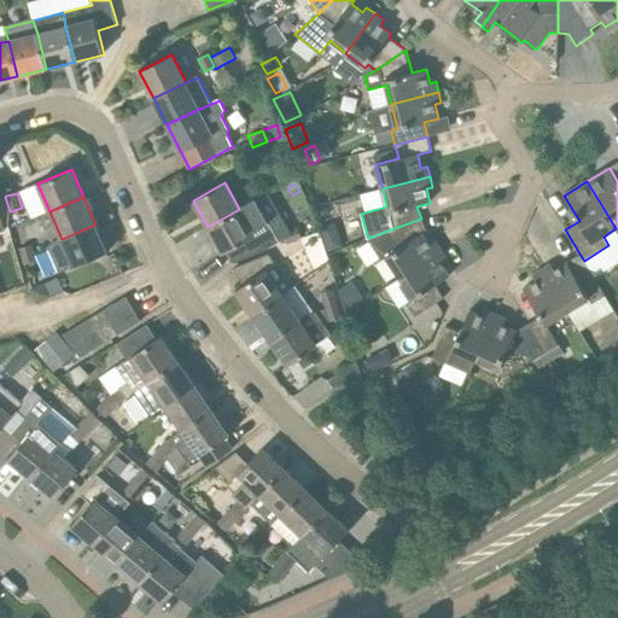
[(239,209),(208,227),(223,252),(227,251),(234,263),(264,250),(280,242),(256,199),(239,209)]
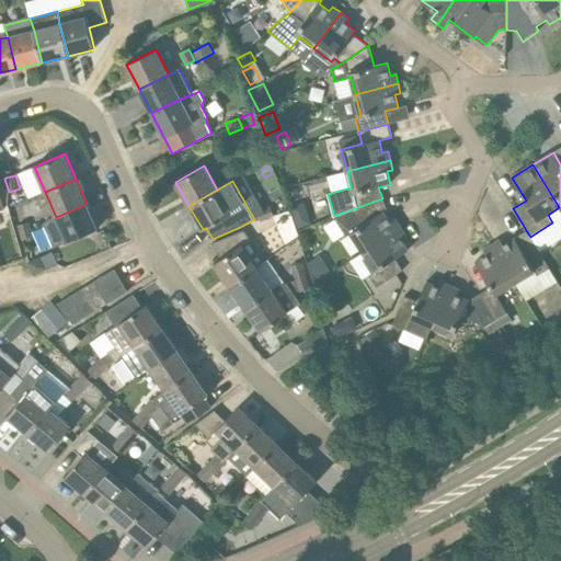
[(363,252),(401,228),(396,219),(390,222),(384,213),(387,209),(382,198),(352,209),(334,216),(346,236),(351,232),(363,252)]
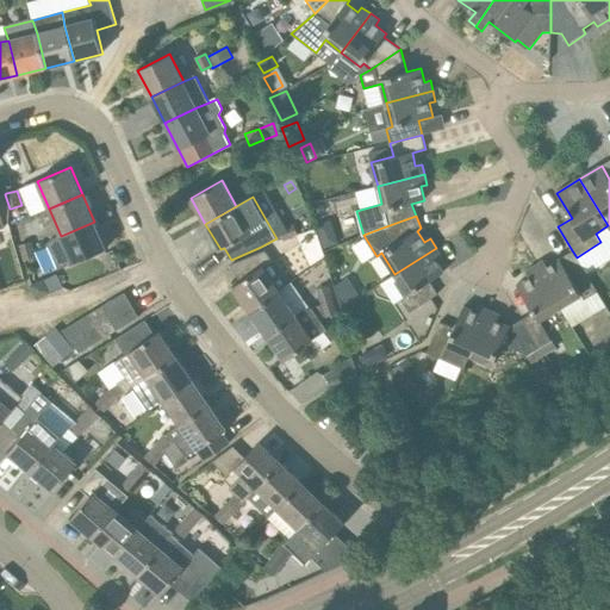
[(94,222),(61,236),(62,238),(47,244),(58,271),(73,263),(106,249),(94,222)]
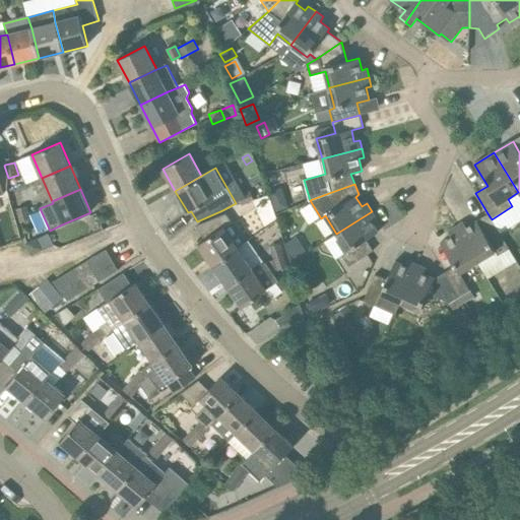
[(287,206),(280,190),(269,195),(277,211),(287,206)]
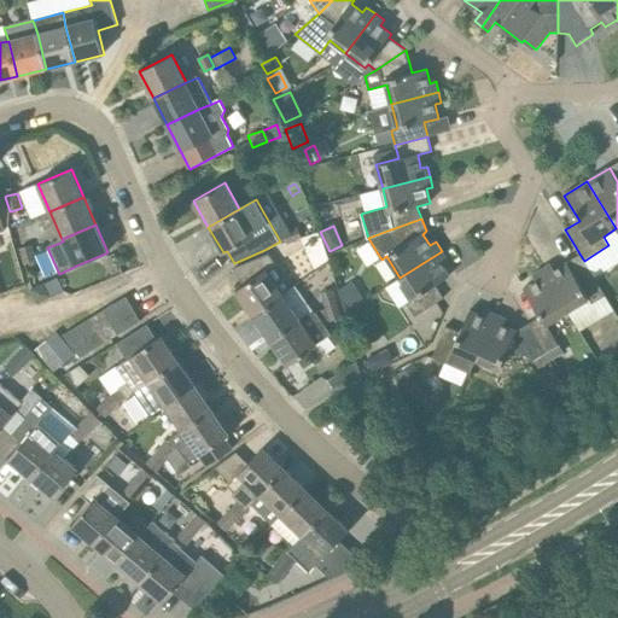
[(286,244),(301,239),(297,228),(283,233),(286,244)]
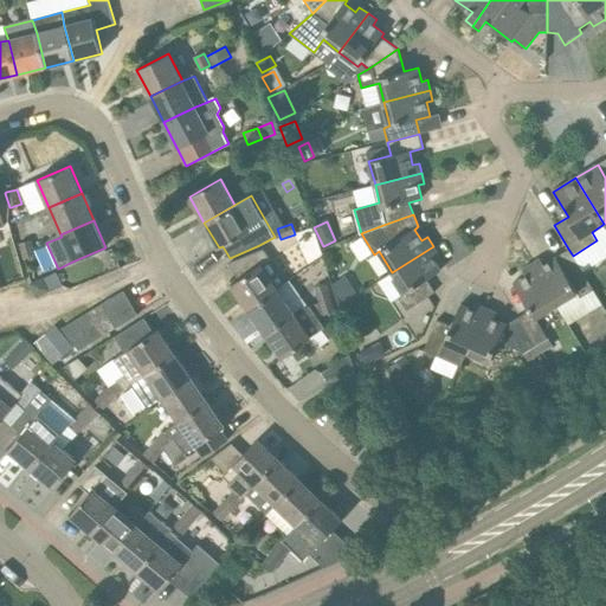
[(24,260),(36,257),(31,243),(19,246),(24,260)]
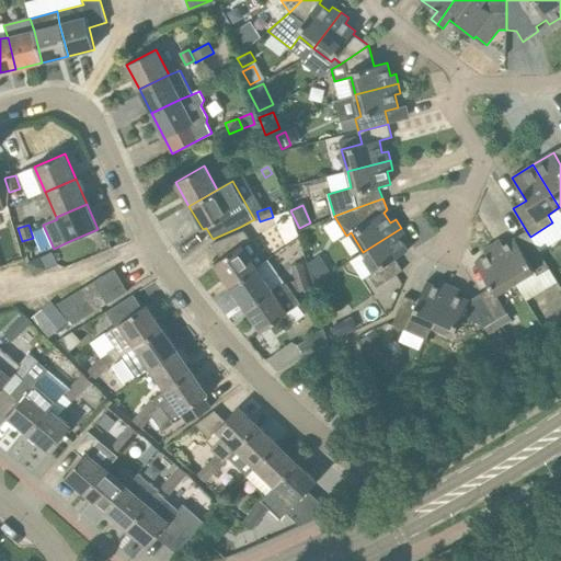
[(401,228),(363,252),(376,271),(368,275),(377,288),(402,271),(395,259),(408,251),(401,239),(407,236),(401,228)]
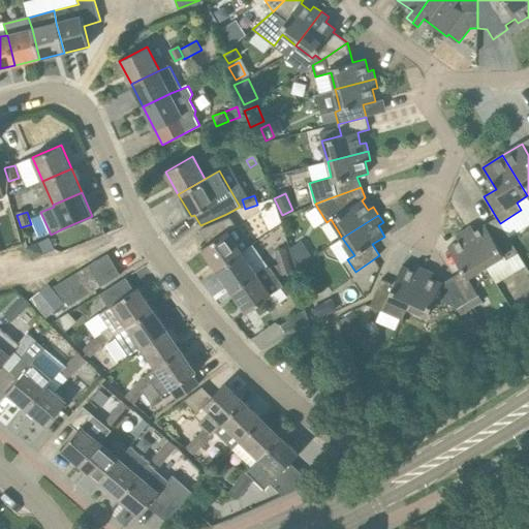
[(217,271),(242,253),(251,247),(229,217),(198,230),(209,245),(201,249),(217,271)]
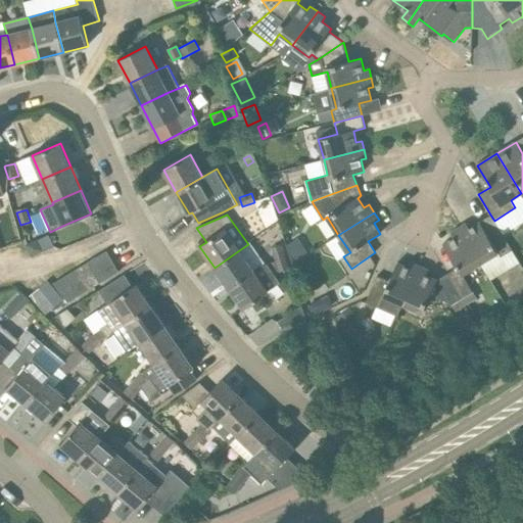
[(497,226),(494,221),(490,215),(470,228),(467,224),(459,228),(480,264),(497,253),(501,257),(512,250),(497,226)]
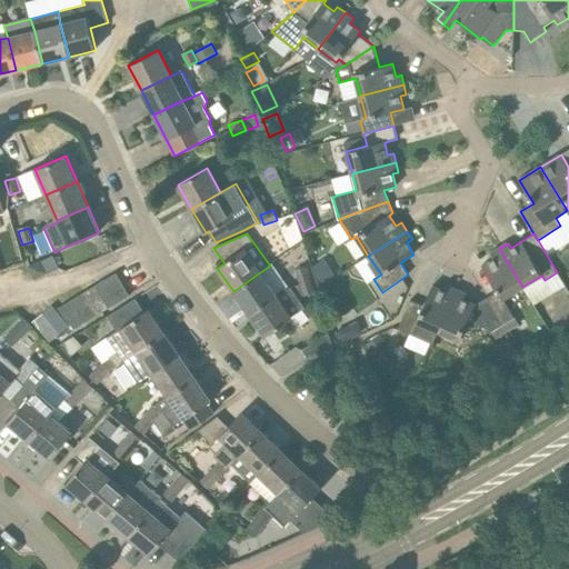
[(503,299),(522,287),(499,248),(490,253),(493,259),(482,266),(498,291),(487,298),(503,325),(515,318),(503,299)]
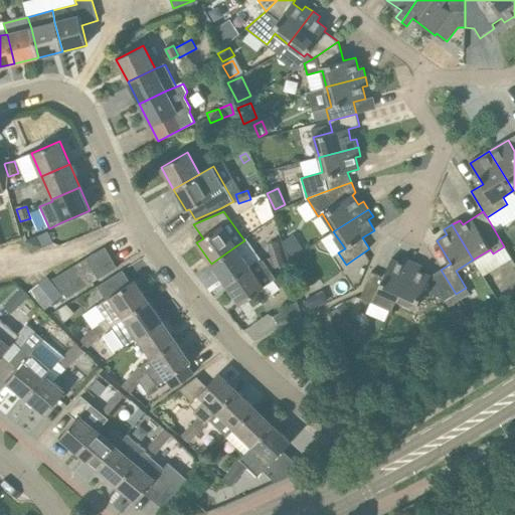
[(293,235),(283,241),(292,255),(302,249),(293,235)]
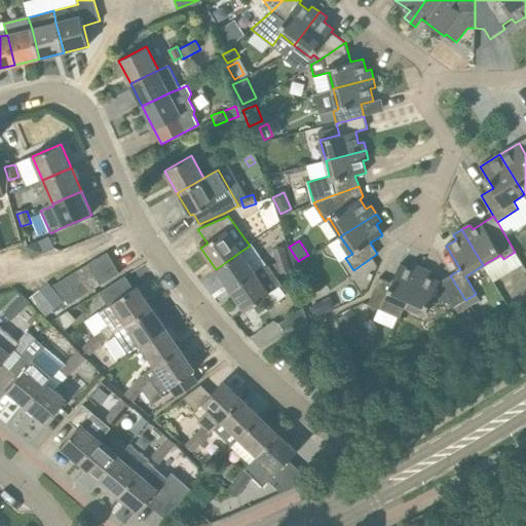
[(26,247),(31,258),(43,253),(38,241),(26,247)]
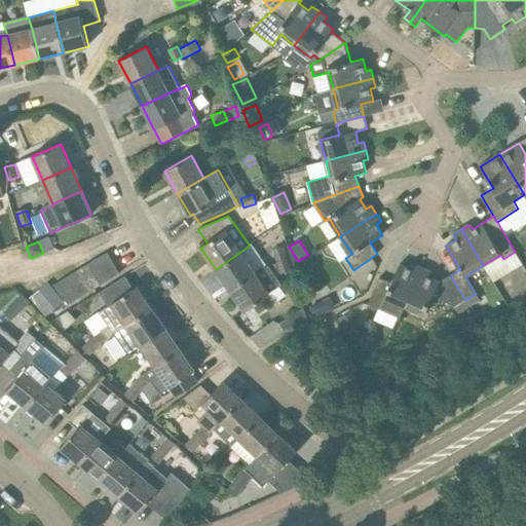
[(276,263),(288,259),(284,248),(272,252),(276,263)]
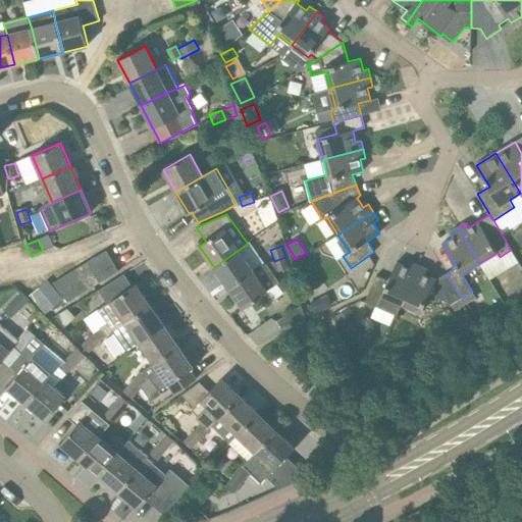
[(228,288),(253,270),(239,250),(214,267),(228,288)]
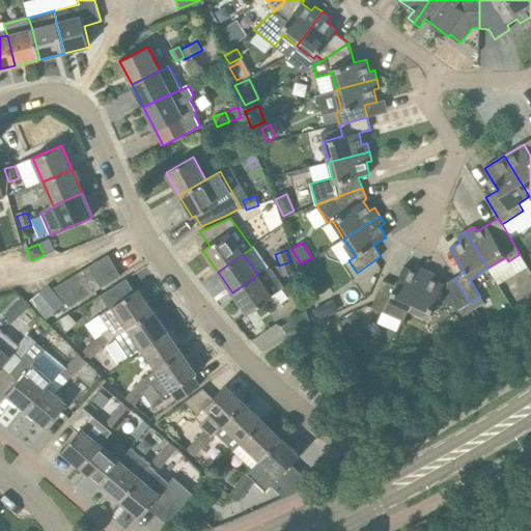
[(90,267),(102,287),(121,276),(109,255),(90,267)]
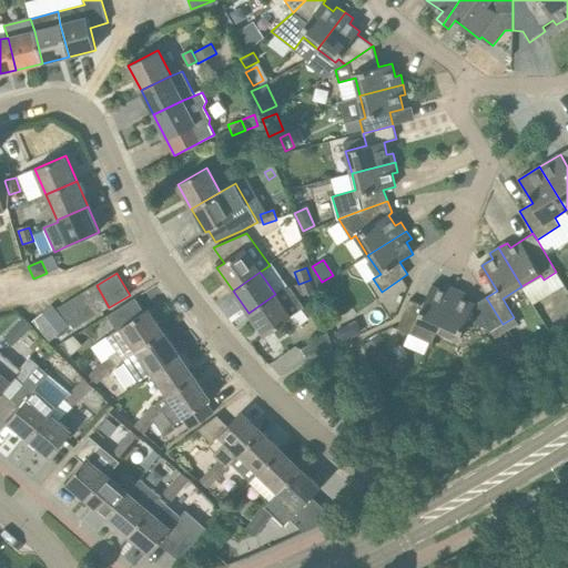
[(303,297),(315,293),(311,280),(298,284),(303,297)]
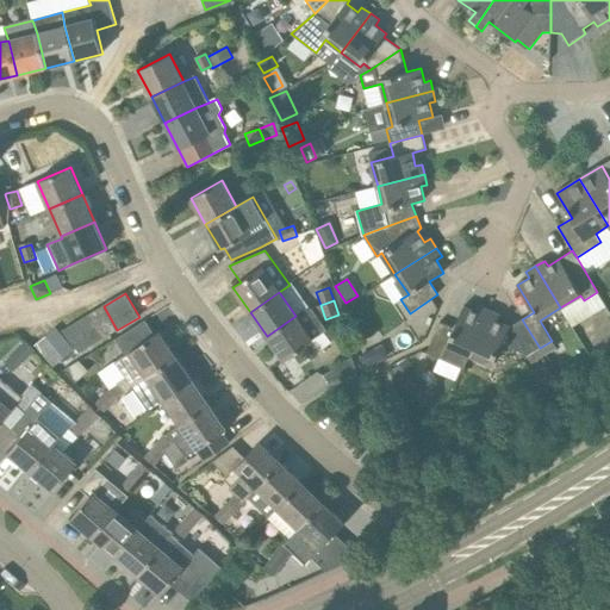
[(104,338),(117,330),(104,306),(89,315),(104,338)]
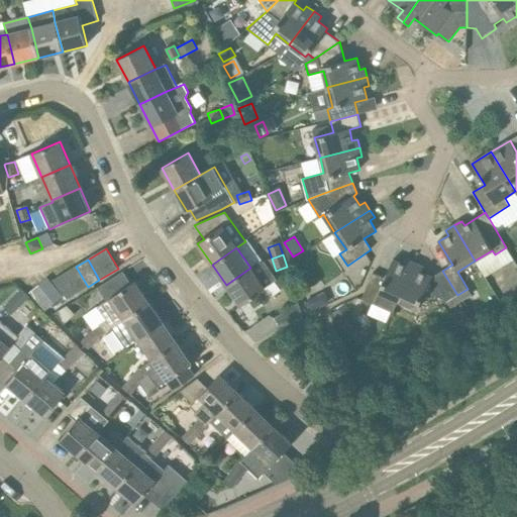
[(266,288),(276,280),(262,260),(250,268),(226,285),(240,305),(266,288)]
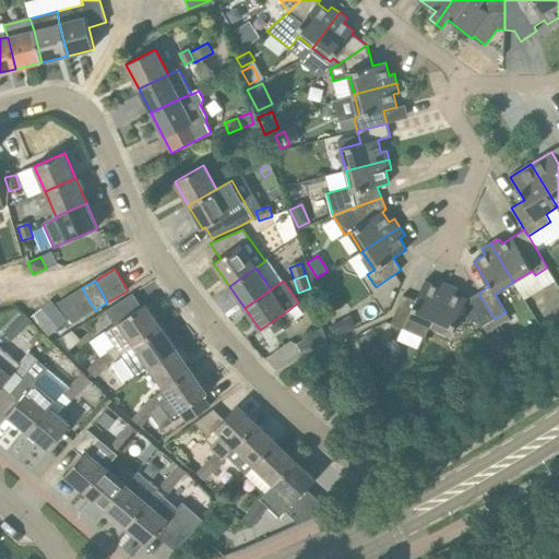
[(430,325),(449,285),(439,281),(437,286),(425,281),(416,300),(403,295),(391,323),(404,329),(425,337),(430,325)]
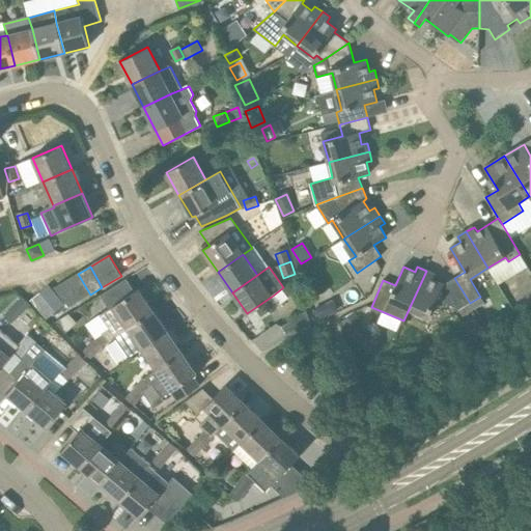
[(470,303),(454,278),(444,284),(432,279),(435,274),(426,271),(409,309),(428,317),(437,300),(459,309),(470,303)]
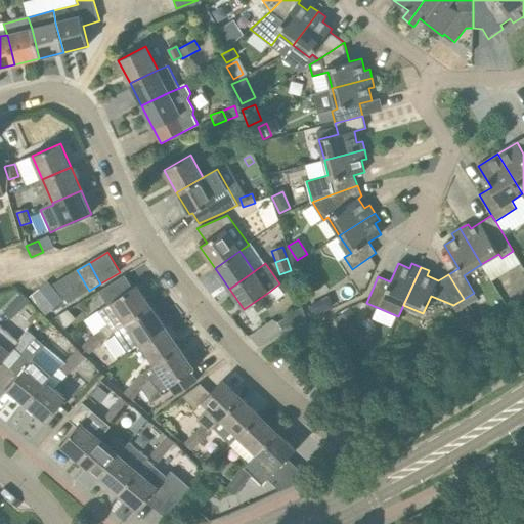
[(78,297),(89,291),(77,270),(67,276),(78,297)]
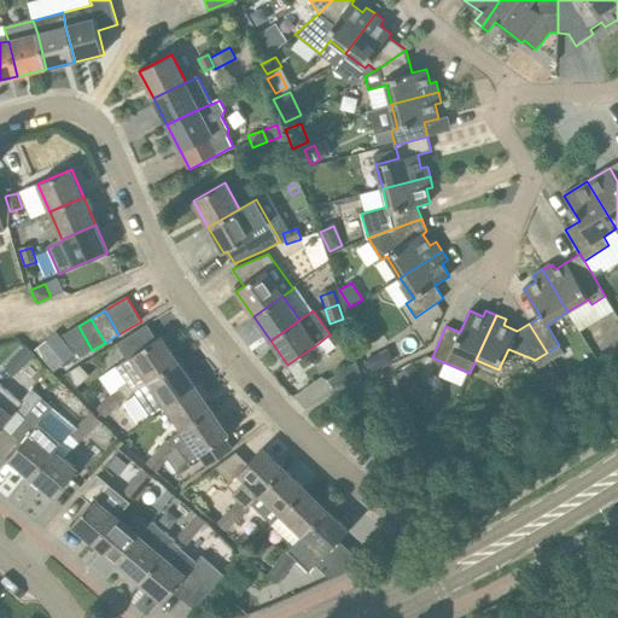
[(81,357),(92,350),(79,326),(63,336),(81,357)]
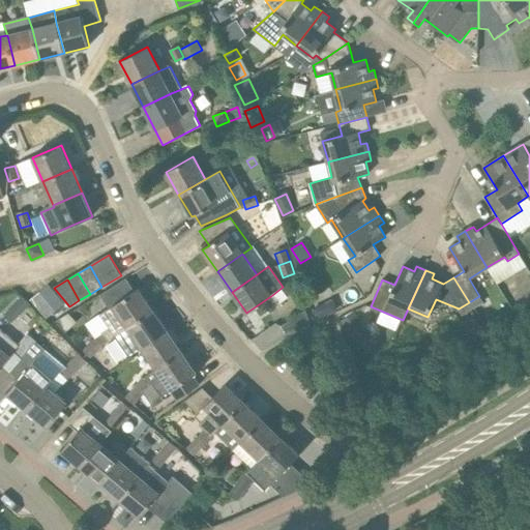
[(39,293),(55,312),(64,304),(49,285),(39,293)]
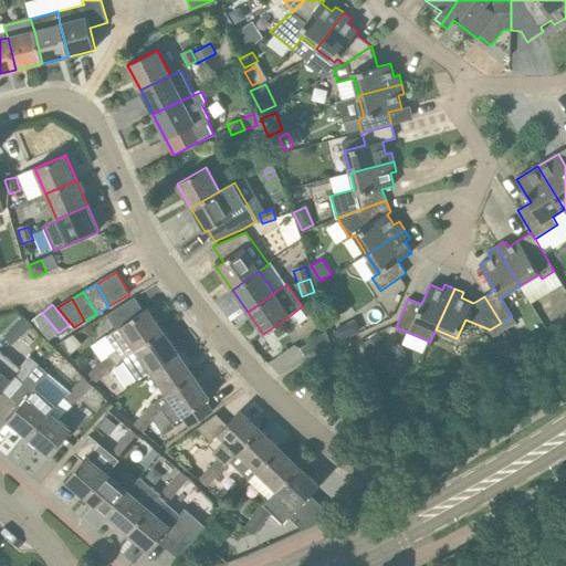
[(128,355),(163,331),(147,307),(119,327),(121,328),(106,338),(115,350),(108,355),(109,357),(100,366),(106,373),(115,364),(124,358),(128,355)]
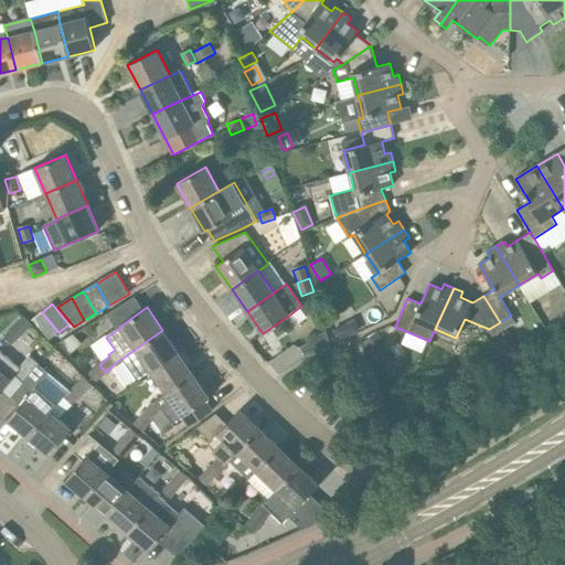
[(50,340),(59,332),(42,312),(32,320),(50,340)]
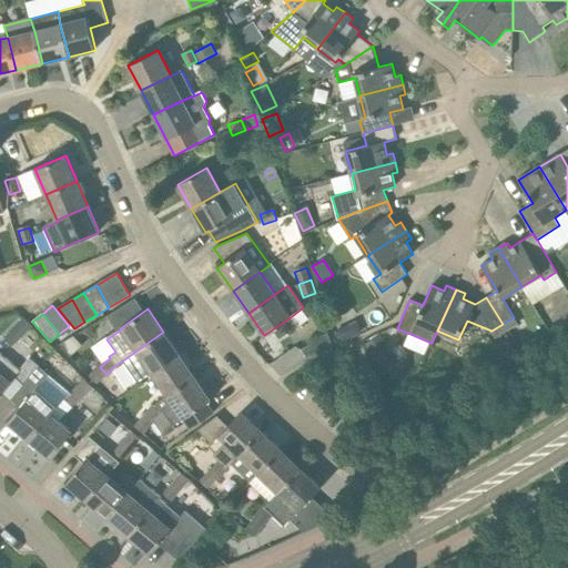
[(24,321),(13,331),(22,340),(32,330),(29,325),(24,321)]
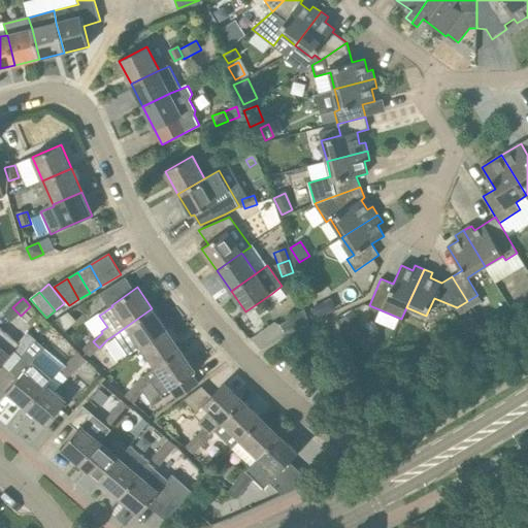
[(12,307),(3,317),(11,325),(21,316),(12,307)]
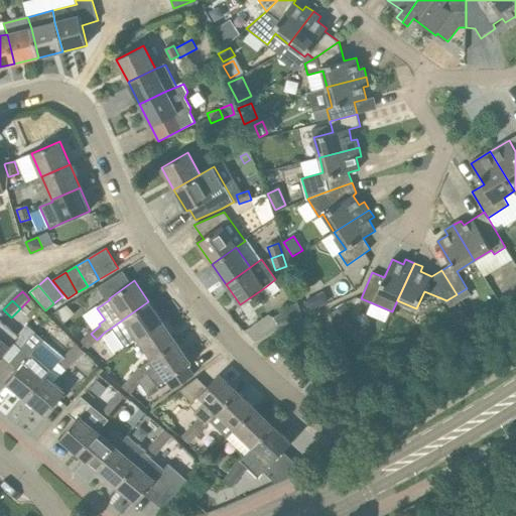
[(317,307),(304,300),(309,311),(317,307)]
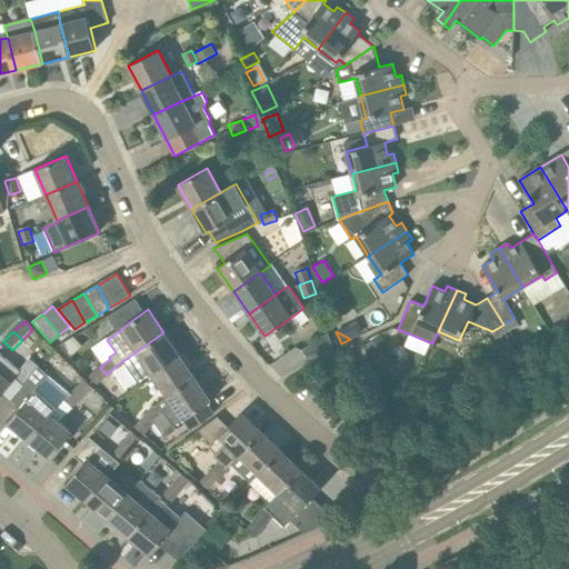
[(152,373),(179,355),(163,332),(129,357),(125,360),(140,382),(152,373)]
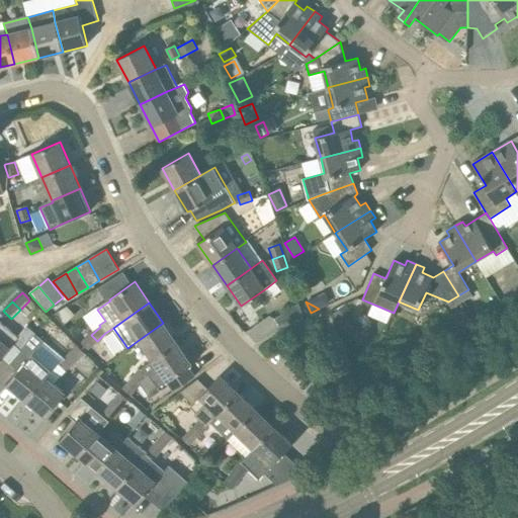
[(75,315),(66,305),(55,315),(65,325),(75,315)]
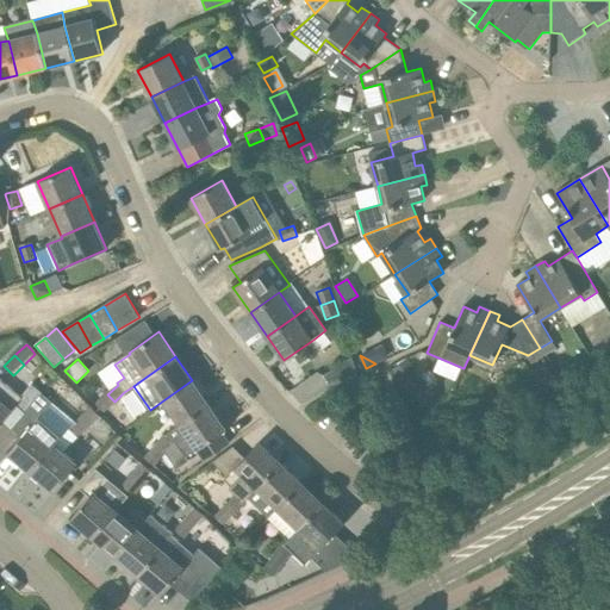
[(334,386),(359,371),(352,360),(327,375),(334,386)]
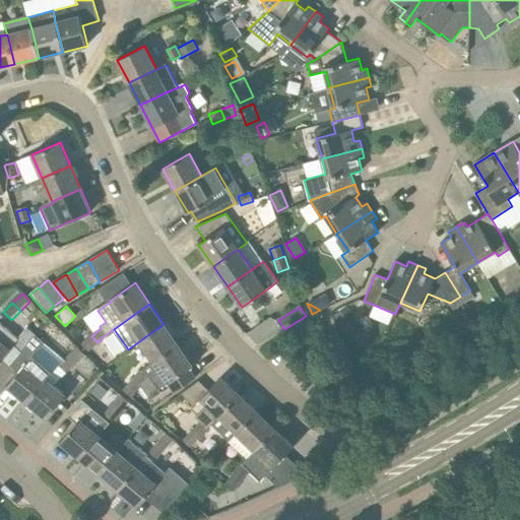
[(334,315),(337,320),(341,326),(354,317),(347,307),(334,315)]
